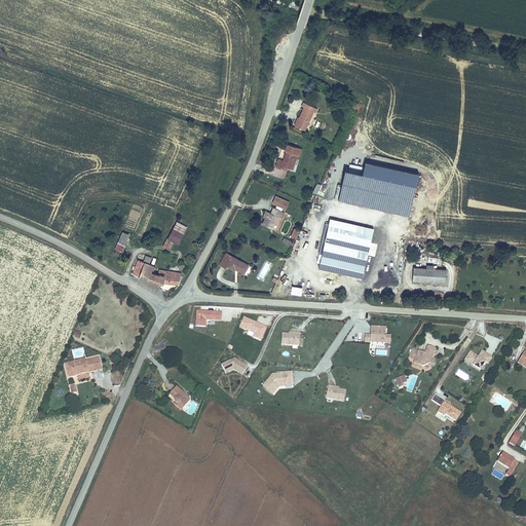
[(296,125),(306,129),(314,110),(316,111),(318,107),(306,101),(304,106),(307,107),(305,112),(303,111),(296,125)]
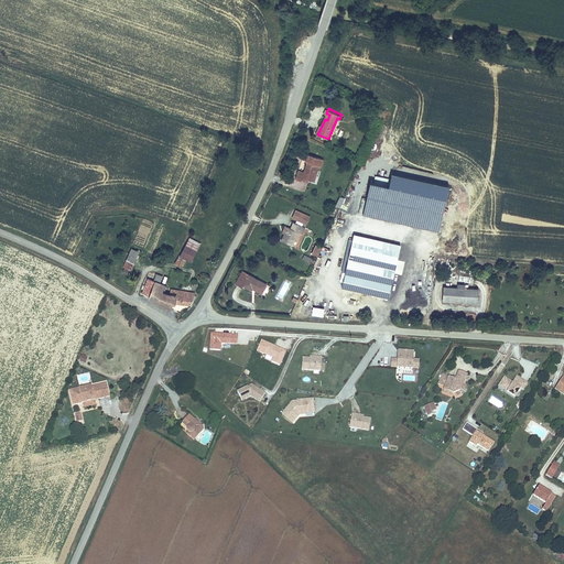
[(322,165),(324,159),(308,153),(306,160),(307,161),(304,171),(300,170),(296,179),(302,181),(303,177),(314,181),(321,165),(322,165)]
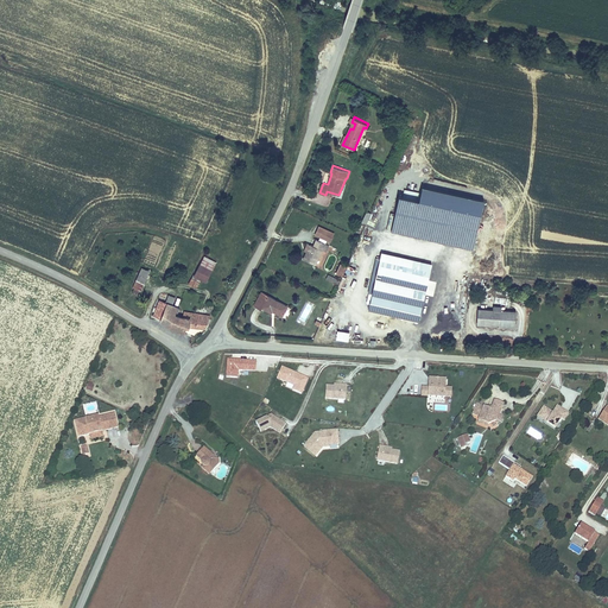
[(391,232),(473,251),(483,203),(422,189),(420,194),(419,202),(401,198),(399,197),(391,232)]
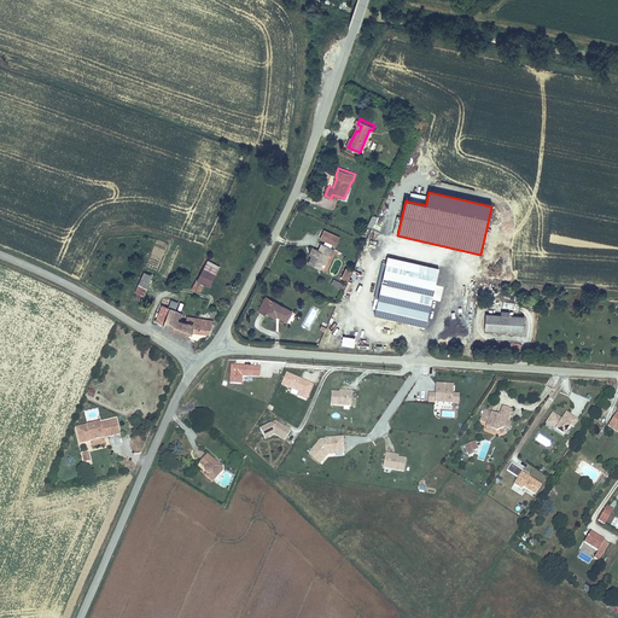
[(408,202),(426,205),(427,197),(410,193),(408,202)]
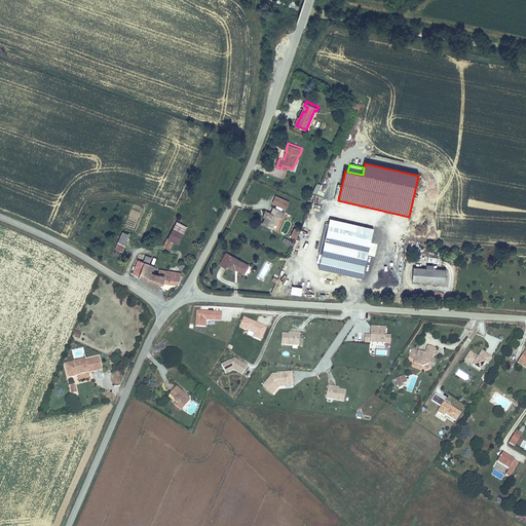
[(317,194),(322,185),(317,183),(313,192),(317,194)]
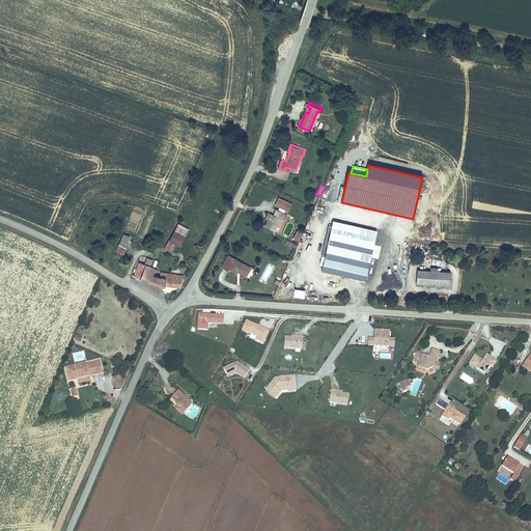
[(290,210),(294,201),(280,196),(277,202),(290,210)]
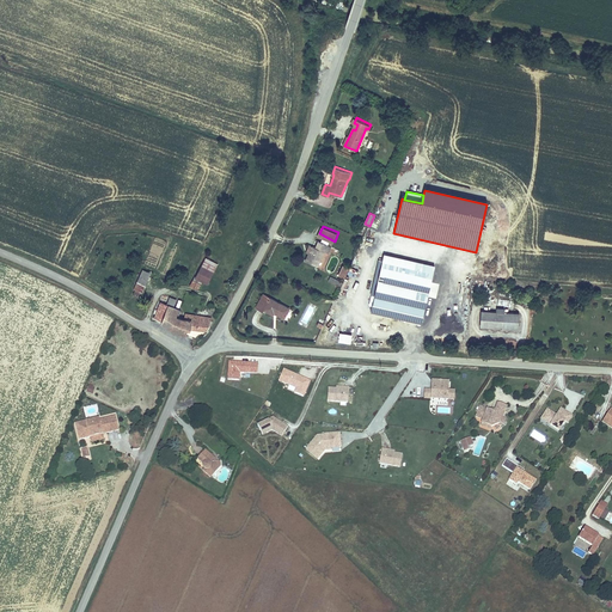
[(317,245),(313,244),(307,259),(319,264),(326,249),(330,251),(332,245),(320,239),(317,245)]
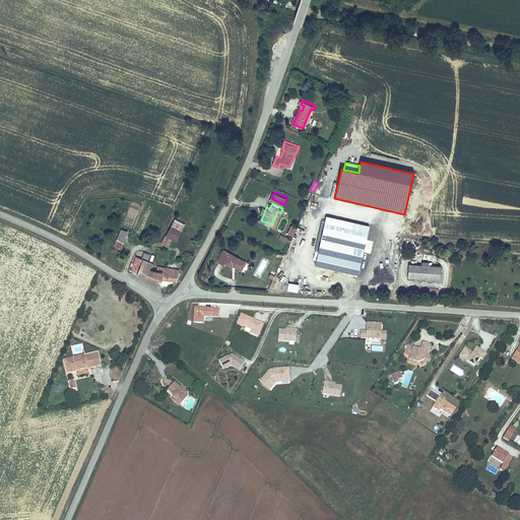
[(358,275),(369,226),(326,216),(314,266),(358,275)]
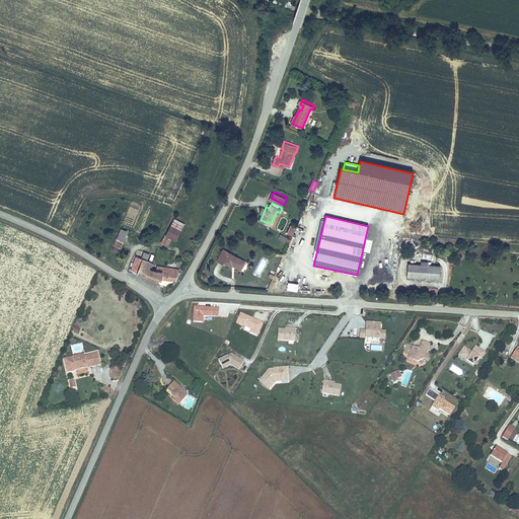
[(174,238),(180,222),(172,218),(165,235),(170,237),(174,238)]
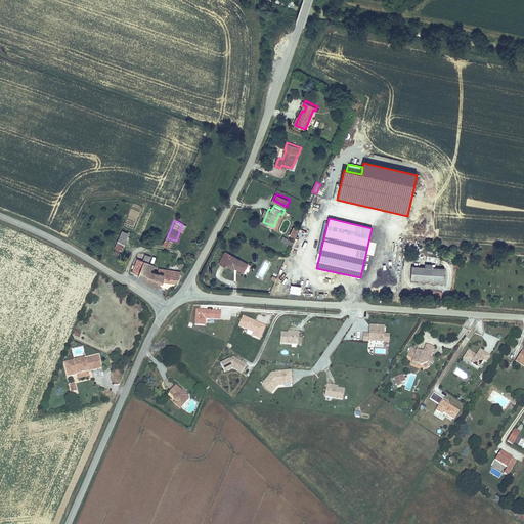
[(296,236),(300,227),(295,225),(291,233),(296,236)]
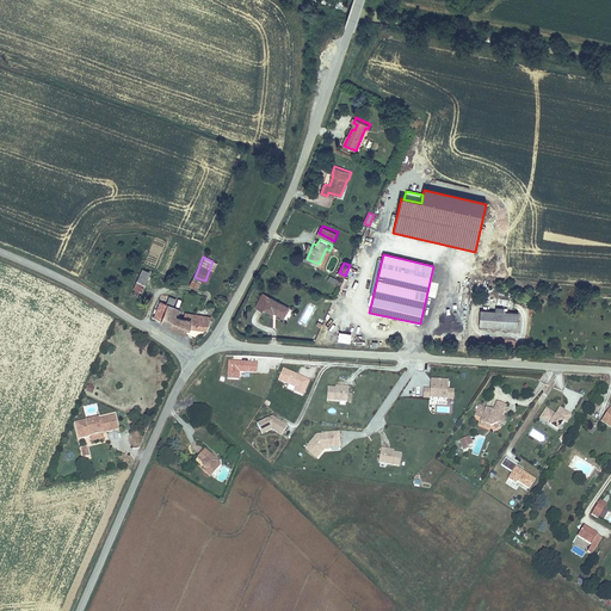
[(136,283),(144,287),(149,276),(142,272),(136,283)]
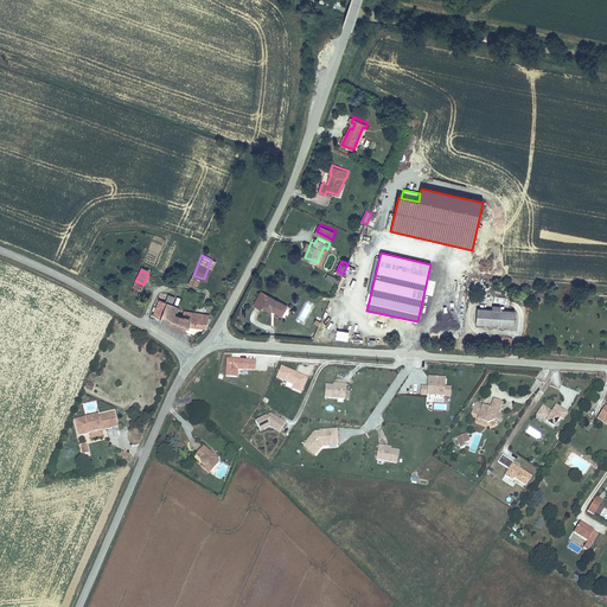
[(197,280),(199,278),(193,275),(192,278),(189,286),(191,287),(195,280),(197,280)]
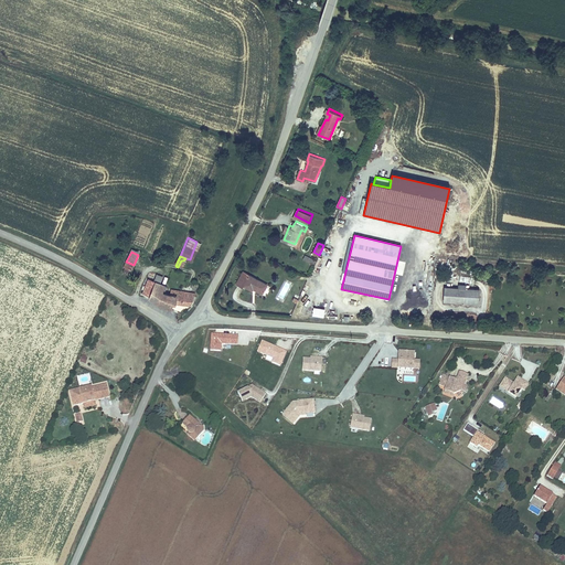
[(126,262),(124,267),(125,268),(124,272),(128,273),(129,269),(131,270),(134,265),(126,262)]
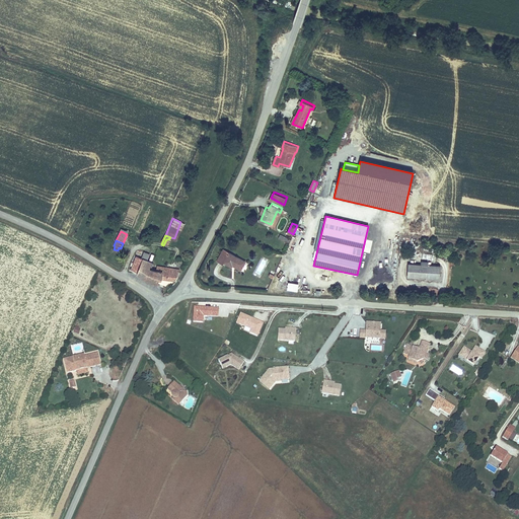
[(241,269),(246,261),(223,248),(218,260),(224,264),(225,262),(233,267),(234,265),(241,269)]
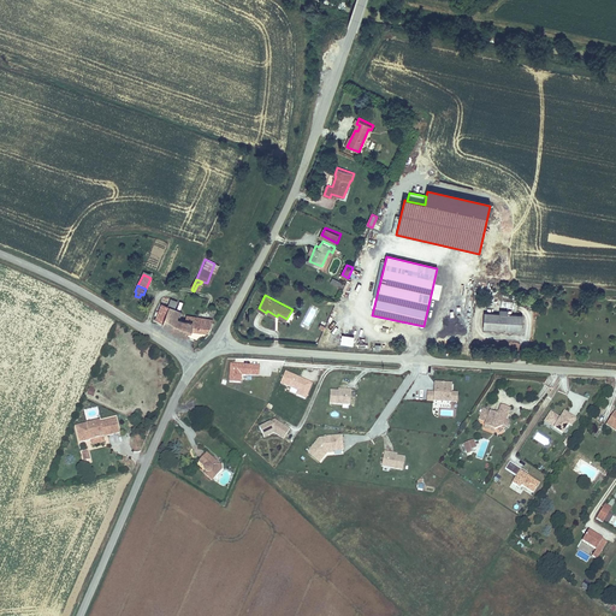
[(154,320),(163,324),(169,307),(161,304),(154,320)]
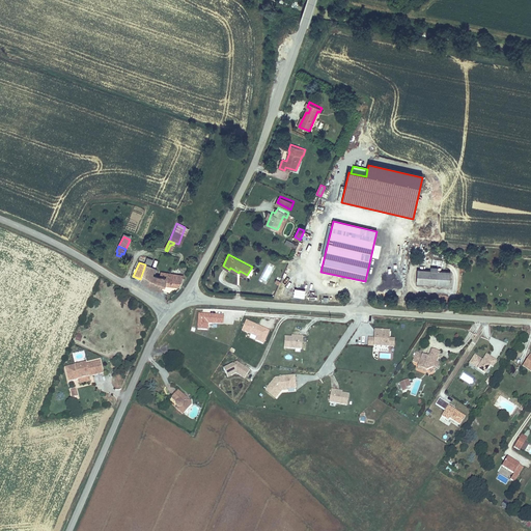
[(139,281),(147,286),(151,276),(154,270),(150,268),(145,264),(140,279),(139,281)]
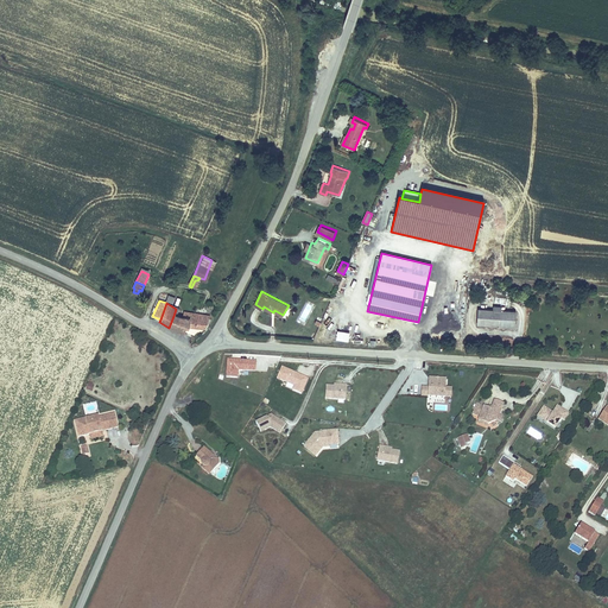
[(476,327),(514,329),(515,314),(501,314),(501,310),(493,309),(493,312),(477,311),(476,327)]
